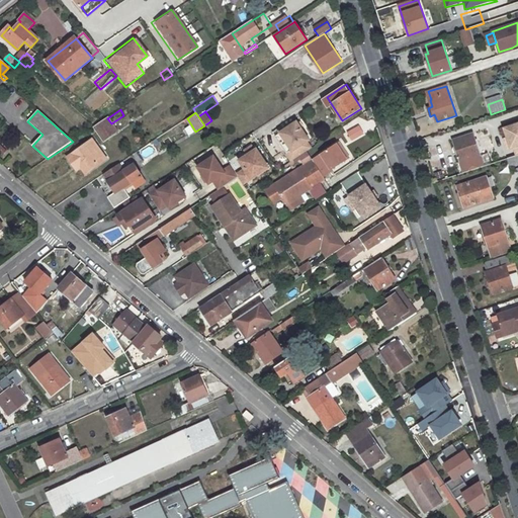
[(107,118),(95,126),(104,141),(117,132),(111,123),(107,118)]
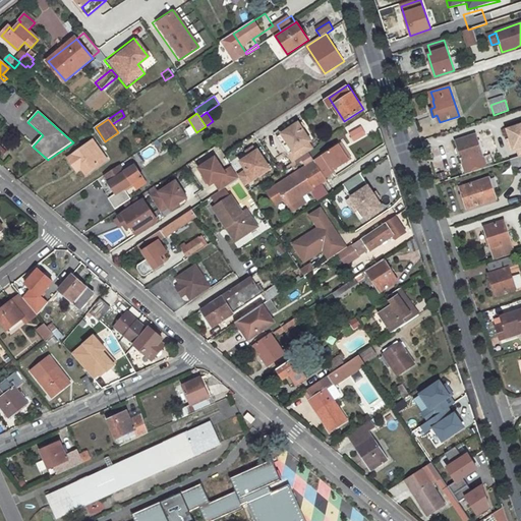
[(293,163),(309,153),(313,150),(308,142),(310,141),(298,123),(282,134),(293,152),(288,156),(293,163)]
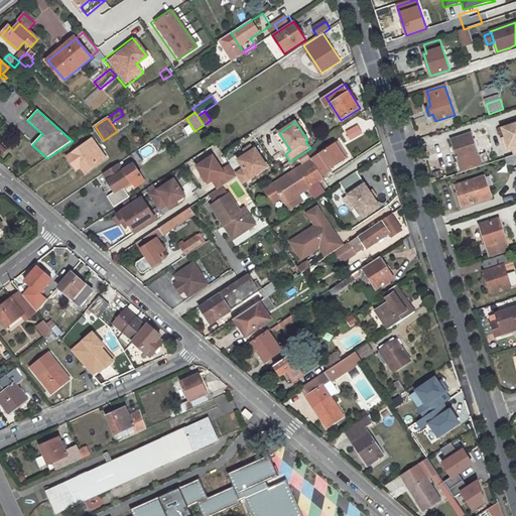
[(191,126),(185,130),(188,135),(195,131),(191,126)]
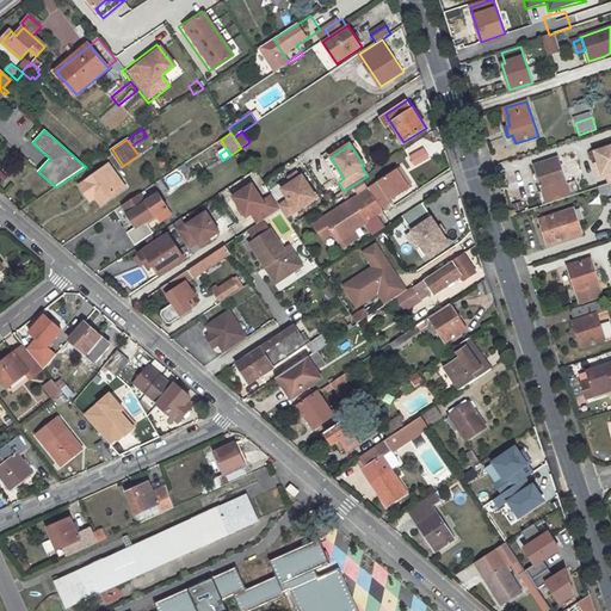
[(424,150),(411,158),(414,166),(429,159),(424,150)]
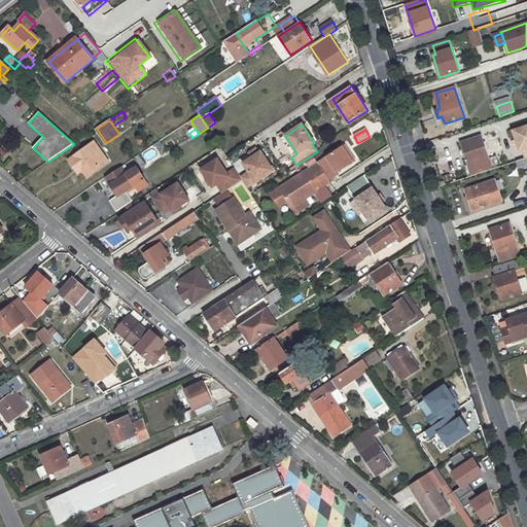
[(296,153),(285,136),(280,139),(291,157),(296,153)]
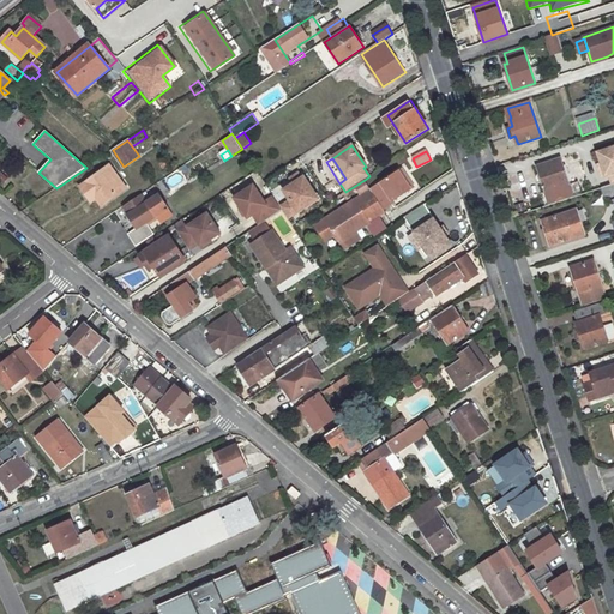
[(560,158),(537,166),(546,192),(569,185),(560,158)]
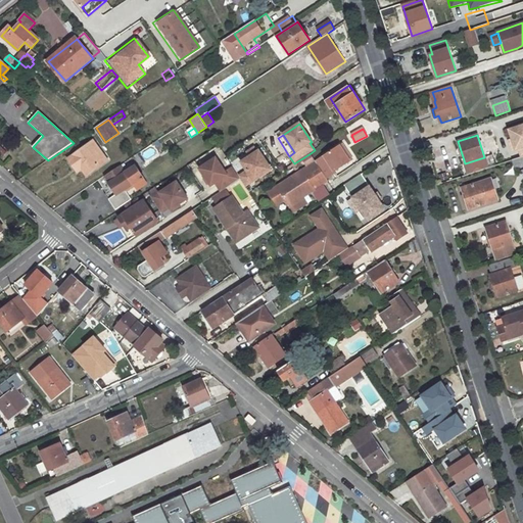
[(522,136),(507,141),(513,160),(522,156),(522,136)]
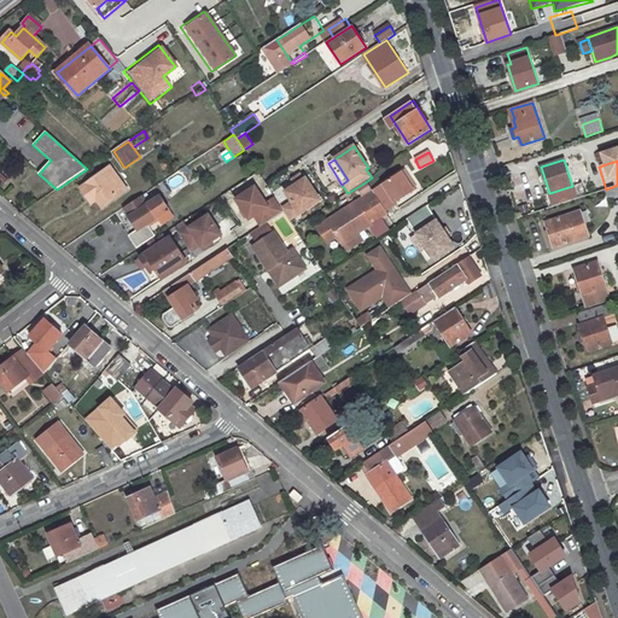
[(109,168),(82,187),(89,198),(94,194),(98,199),(104,208),(128,191),(109,168)]
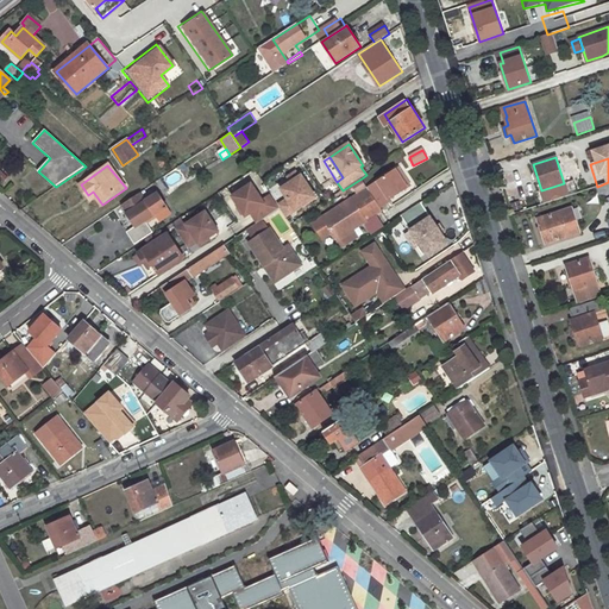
[(395,170),(368,189),(378,206),(381,209),(391,201),(390,200),(408,188),(395,170)]
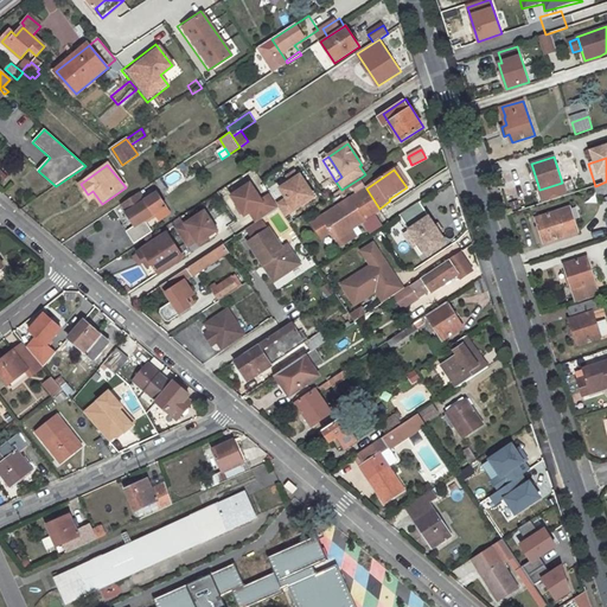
[(298,177),(295,172),(287,177),(291,183),(298,177)]
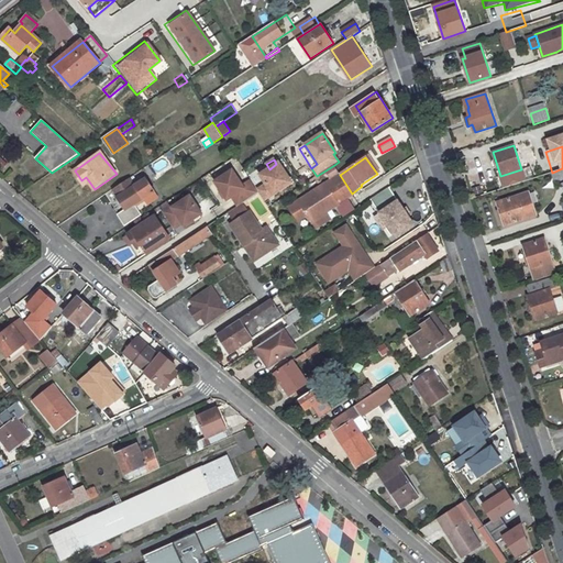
[(264,201),(291,183),(278,163),(276,164),(269,169),(260,175),(266,185),(257,190),(258,194),(264,201)]
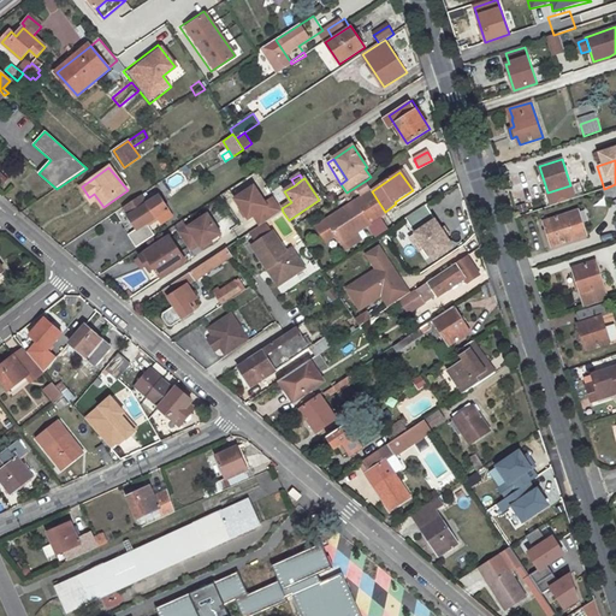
[(615,184),(604,189),(605,195),(615,190),(615,184)]
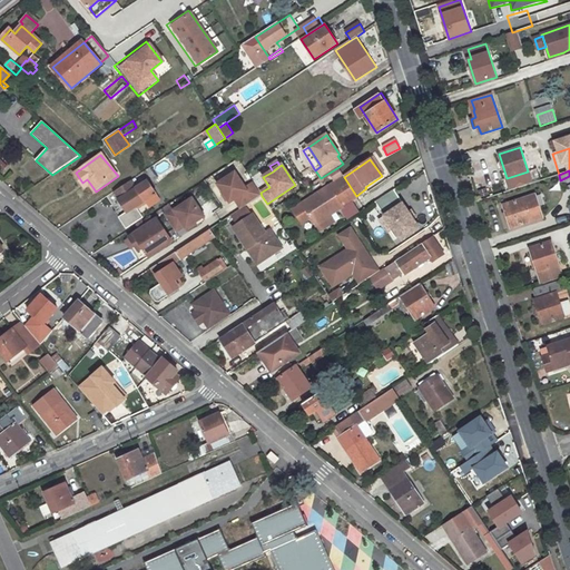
[(236,200),(242,209),(262,196),(261,193),(256,186),(249,189),(238,172),(220,183),(233,202),(236,200)]
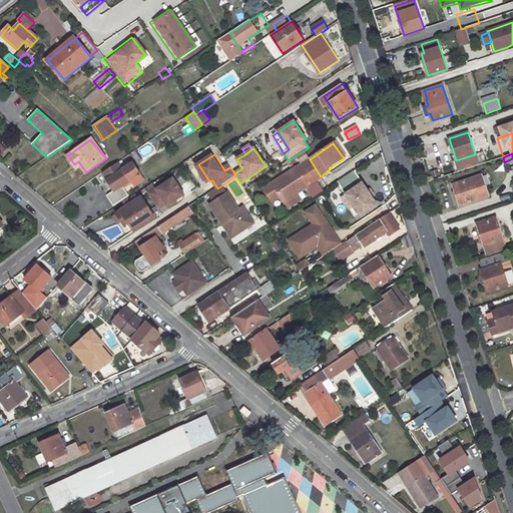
[(68,155),(67,156),(76,169),(81,165),(78,161),(74,164),(68,155)]
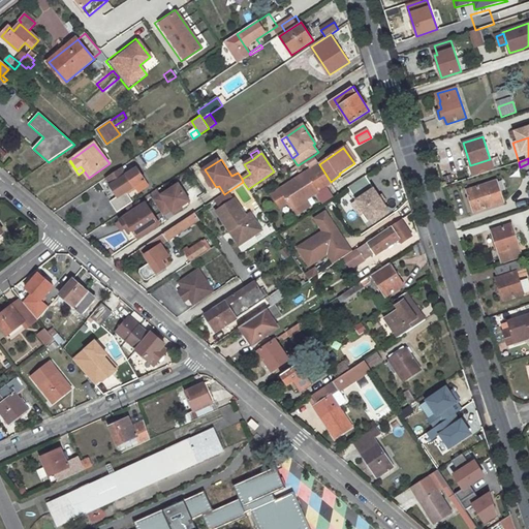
[(371,177),(376,186),(398,173),(392,163),(371,177)]
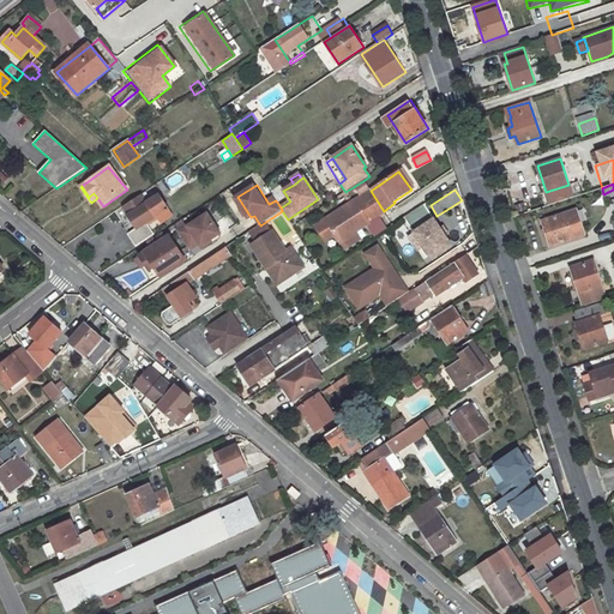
[(381,208),(371,191),(325,220),(339,242),(368,223),(366,218),(381,208)]
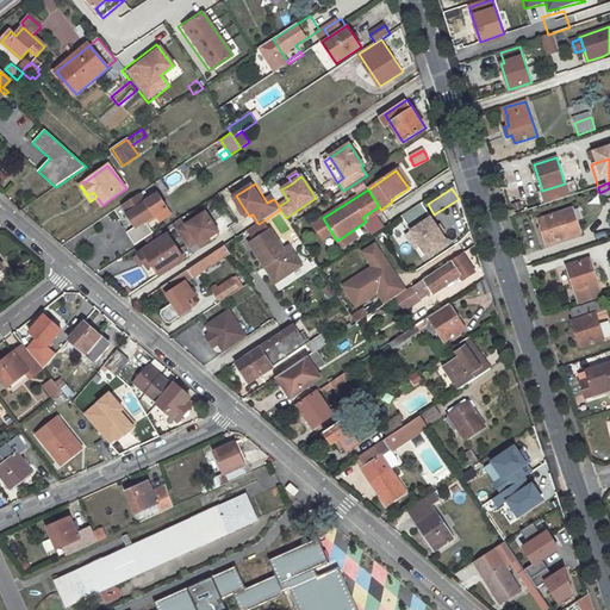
[(141,194),(122,206),(136,226),(129,232),(137,243),(153,232),(145,222),(167,207),(159,194),(145,203),(141,194)]
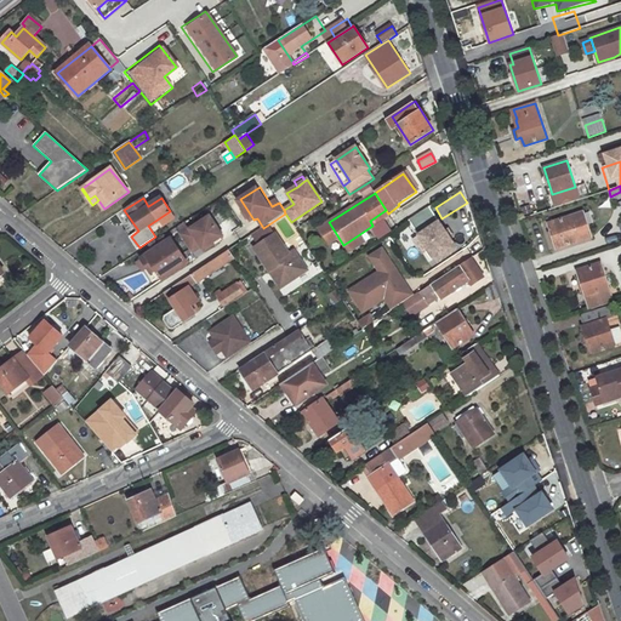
[(429,208),(410,221),(438,262),(456,250),(429,208)]
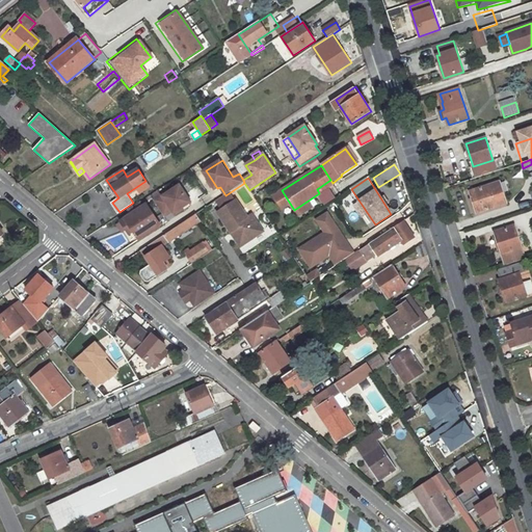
[(499,182),(470,191),(473,200),(470,201),(472,206),(475,205),(477,213),(506,204),(499,182)]
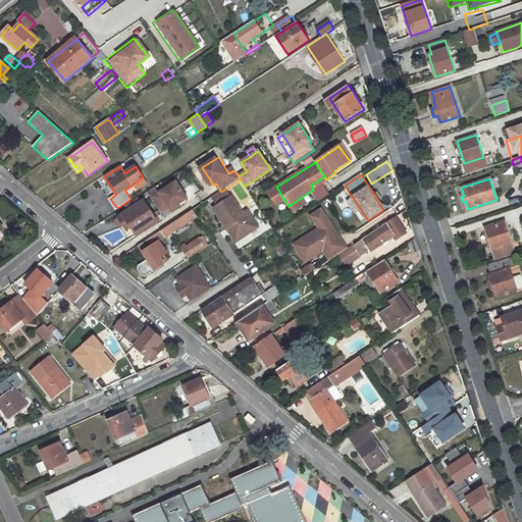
[(159,191),(151,197),(161,212),(170,207),(171,209),(178,204),(187,198),(176,181),(161,193),(159,191)]
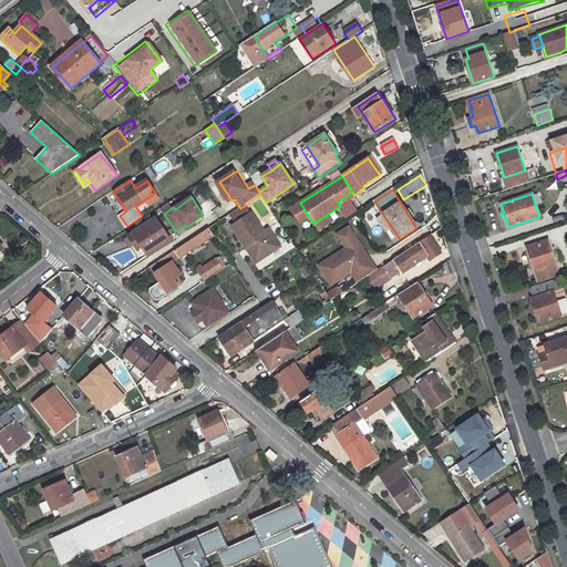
[(251,214),(232,226),(247,248),(249,247),(251,250),(274,235),(269,228),(265,232),(251,214)]
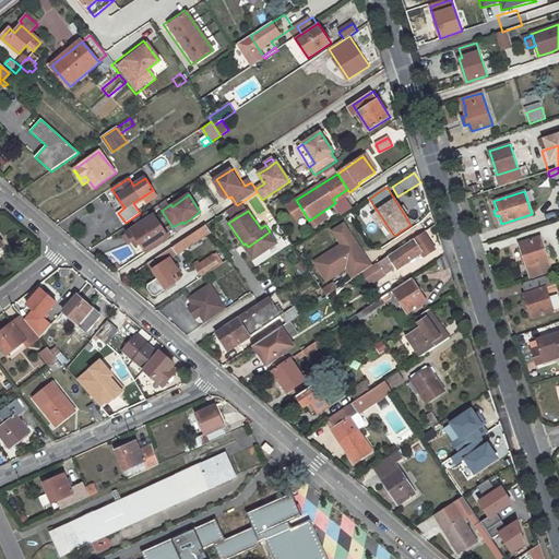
[(154,215),(131,230),(137,239),(145,252),(168,237),(154,215)]
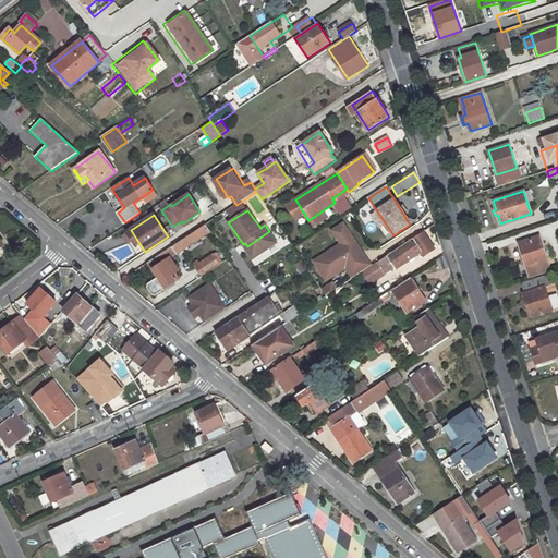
[(205,226),(173,246),(178,253),(209,232),(205,226)]
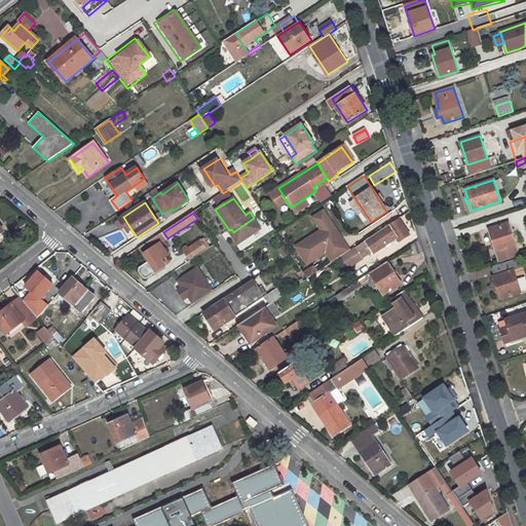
[(123,217),(118,220),(124,228),(128,225),(123,217)]
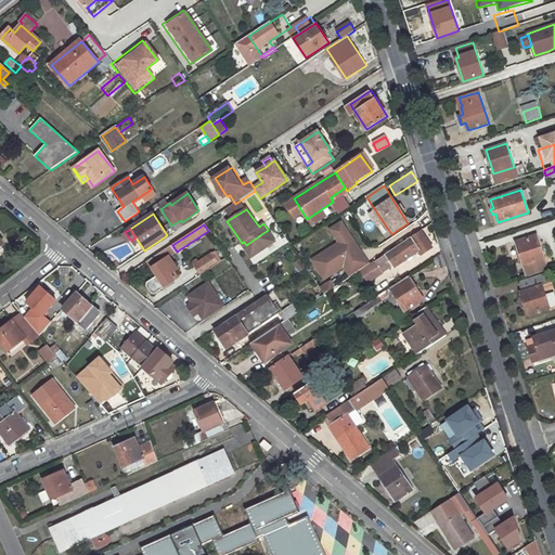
[(268,230),(246,245),(253,256),(275,242),(268,230)]
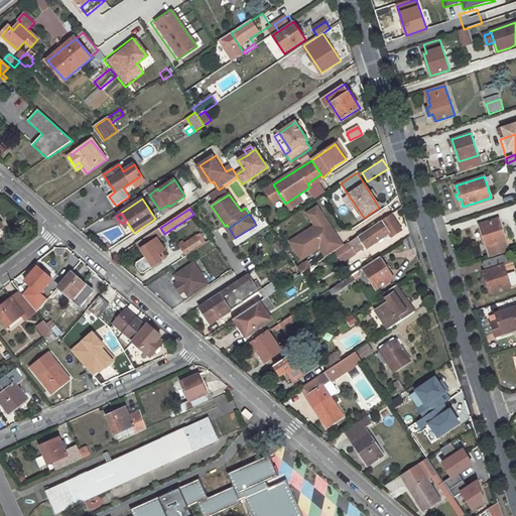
[(401,230),(391,215),(353,241),(346,245),(335,252),(343,264),(356,255),(356,254),(365,248),(366,250),(389,234),(391,237),(401,230)]
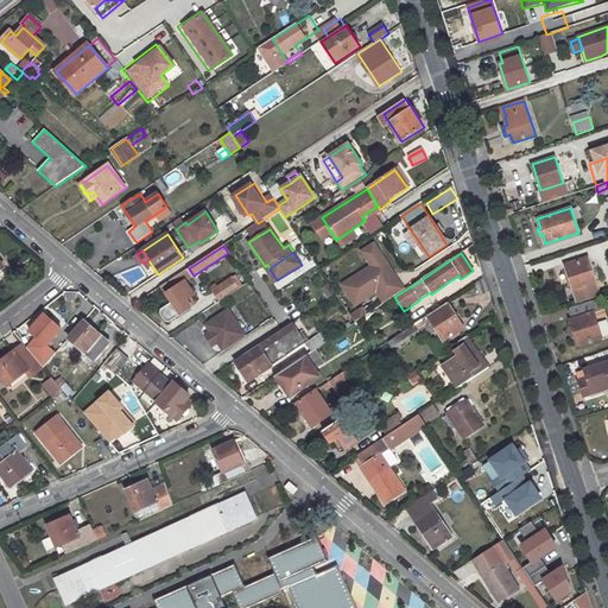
[(588,259),(565,266),(574,291),(575,291),(578,302),(600,295),(588,259)]
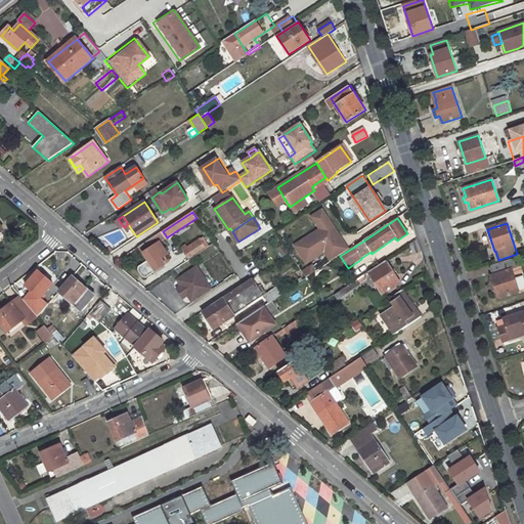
[(163,231),(158,234),(163,241),(167,237),(163,231)]
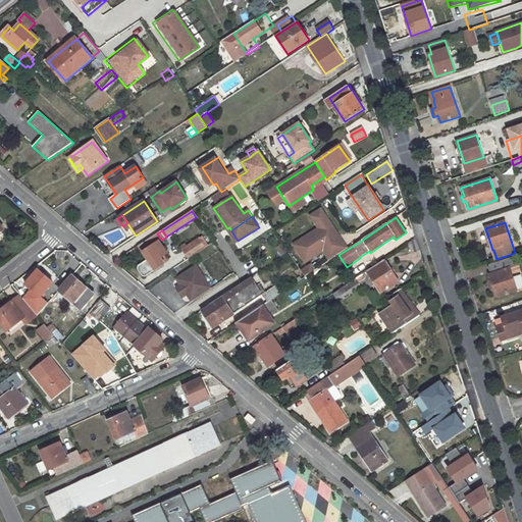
[(157,233),(153,237),(157,243),(159,242),(162,240),(157,233)]
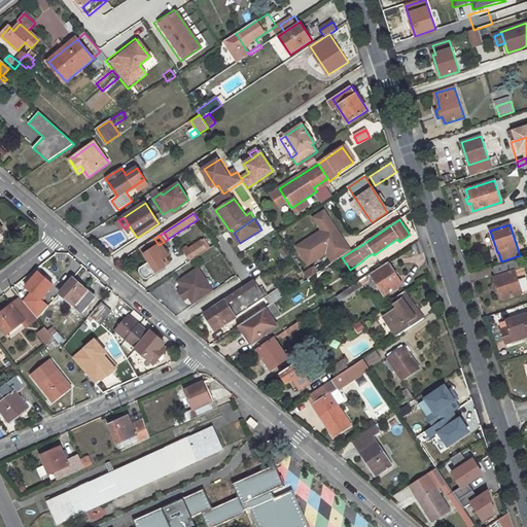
[(200,237),(182,248),(184,252),(202,241),(200,237)]
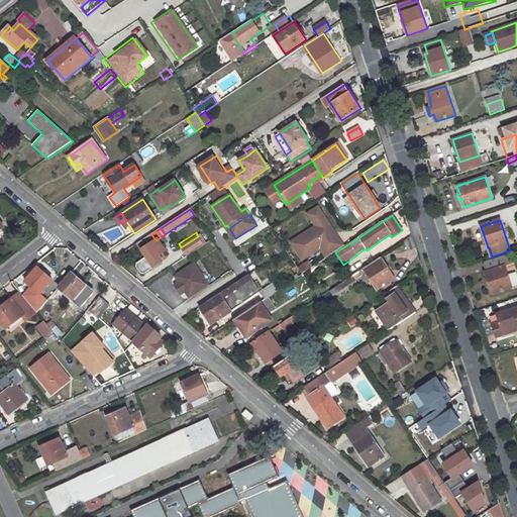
[(163,261),(160,255),(166,251),(158,239),(156,240),(151,234),(137,243),(146,256),(137,263),(136,267),(140,274),(143,274),(163,261)]
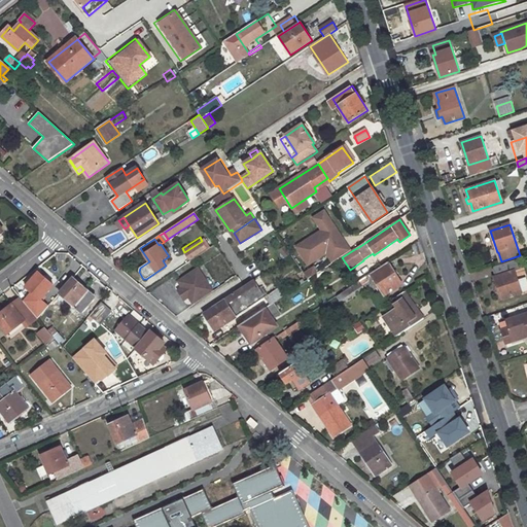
[(202,241),(184,252),(190,261),(208,249),(202,241)]
